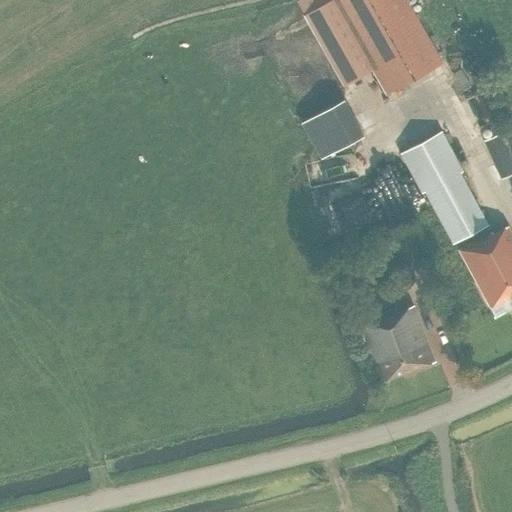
[(297,0),(343,85),(373,69),(386,93),(442,63),(408,0),(297,0)]
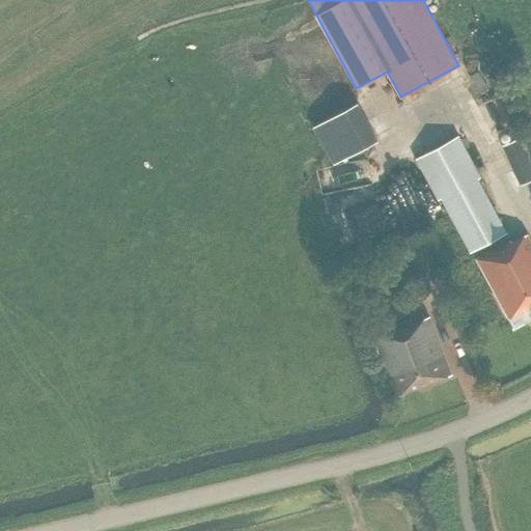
[(311,127),(331,165),(376,140),(356,103),(311,127)]
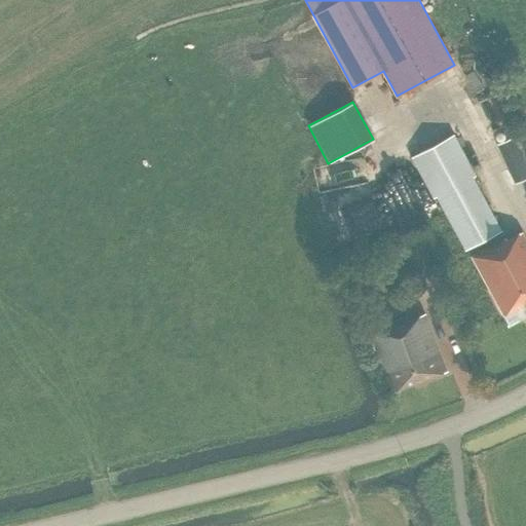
[(524,304),(525,307),(525,241),(521,232),(506,240),(473,177),(476,176),(453,135),(411,157),(434,198),(437,196),(465,250),(477,243),(481,252),(472,256),(503,314),(524,304)]
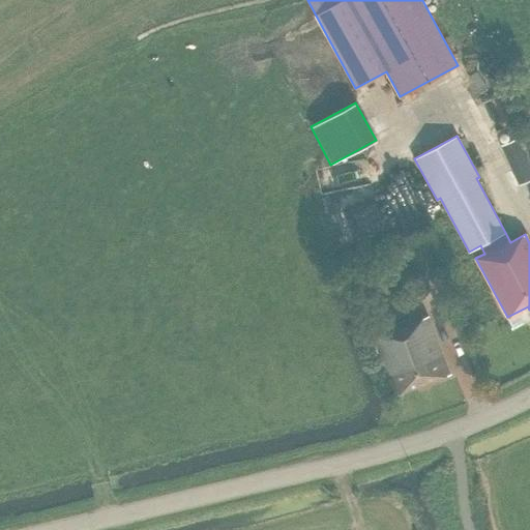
[(501,146),(519,185),(529,179),(529,169),(517,139),(501,146)]
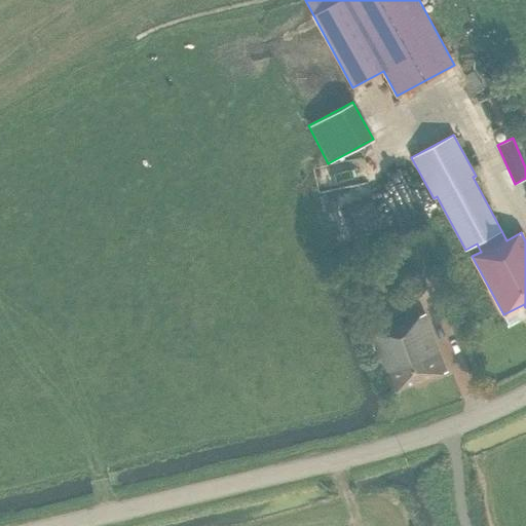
[(336,160),(342,182),(353,179),(348,157),(336,160)]
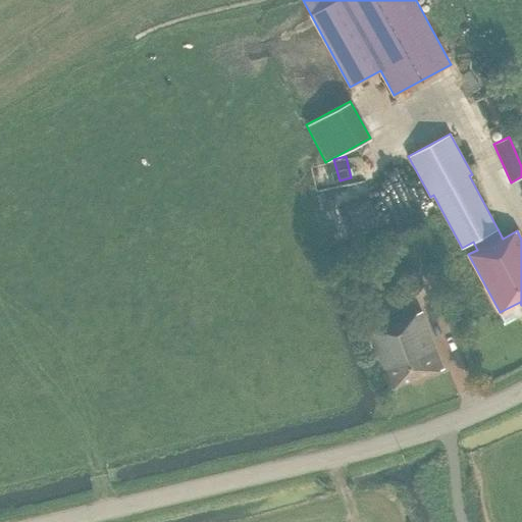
[(366,327),(389,389),(444,369),(421,311),(404,318),(403,314),(366,327)]
